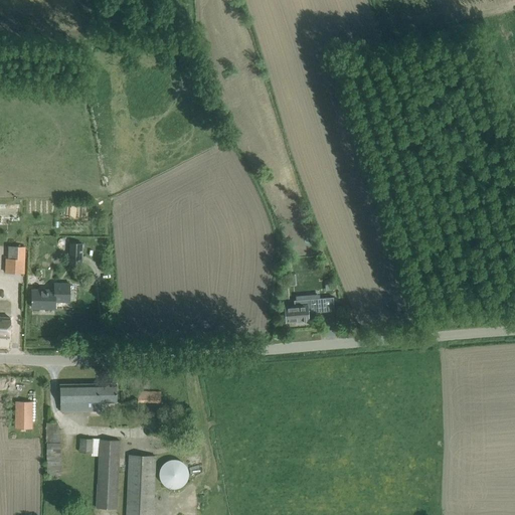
[(69,242),(69,264),(82,264),(83,242),(69,242)]
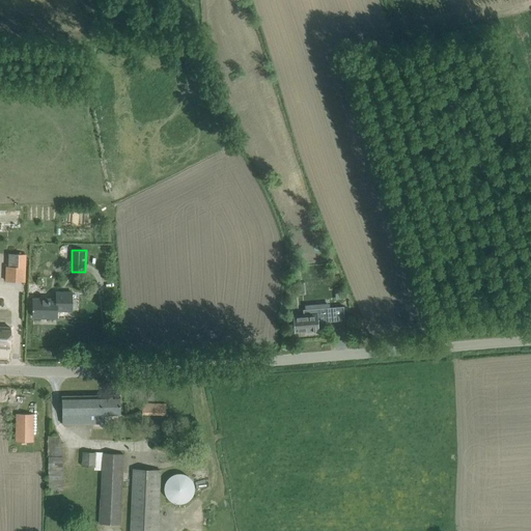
[(25,281),(26,252),(7,252),(6,264),(4,264),(4,281),(25,281)]
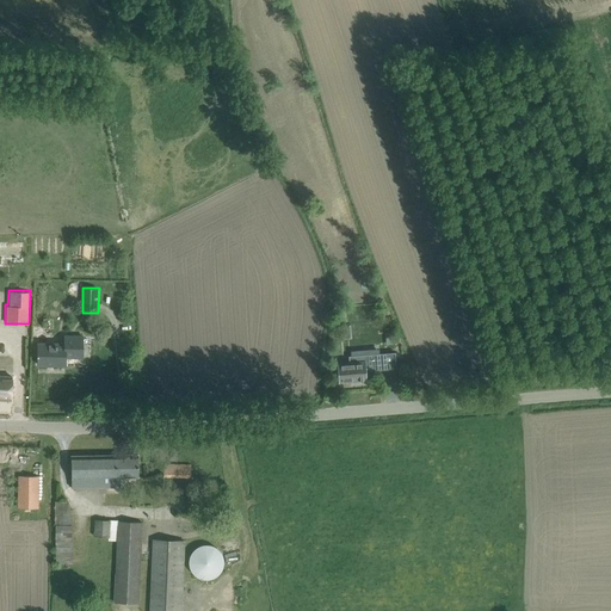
[(66,344),(66,358),(82,358),(82,346),(84,337),(65,337),(65,344),(66,344)]
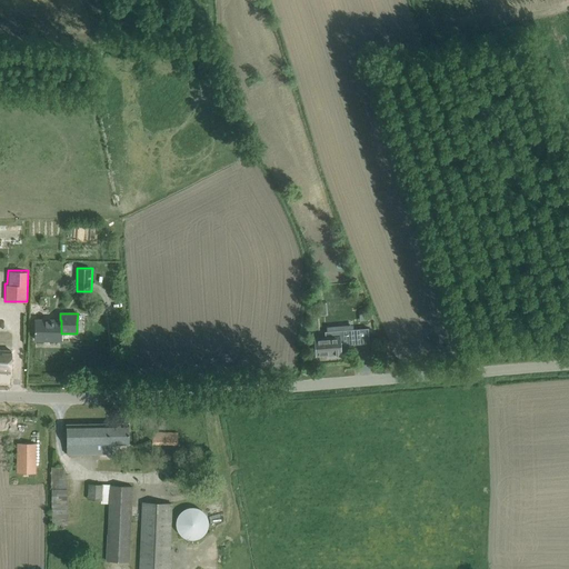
[(61,340),(61,333),(61,320),(60,320),(36,320),(36,340),(61,340)]
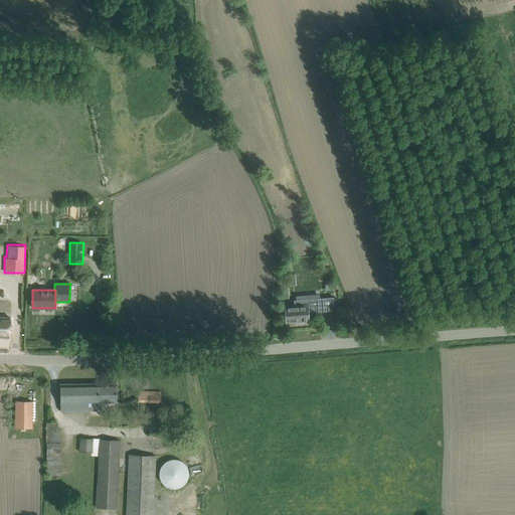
[(334,310),(333,297),(294,300),(295,306),(284,307),(286,323),(309,321),(310,321),(309,313),(338,311),(338,310),(334,310)]
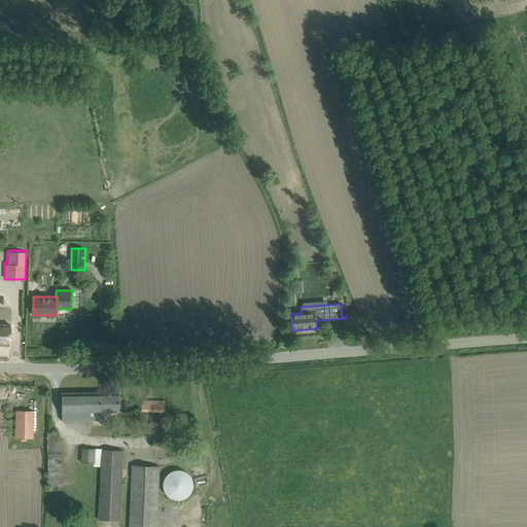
[(0,343),(10,344),(10,325),(0,324),(0,343)]
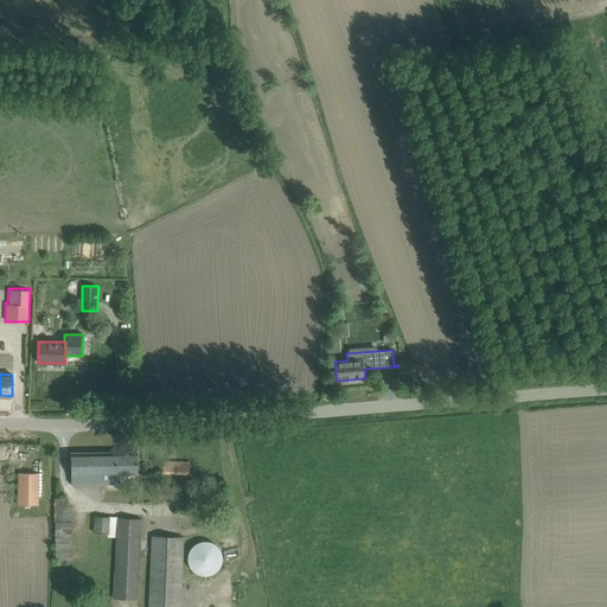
[(71,484),(120,484),(128,484),(128,474),(138,474),(138,464),(138,452),(71,453),(71,484)]
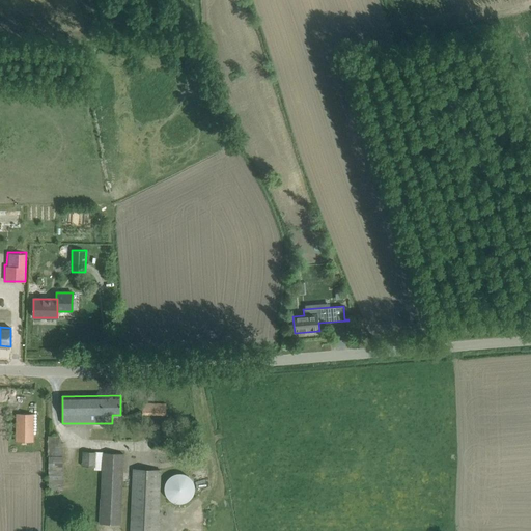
[(142,403),(142,414),(166,415),(166,404),(142,403)]
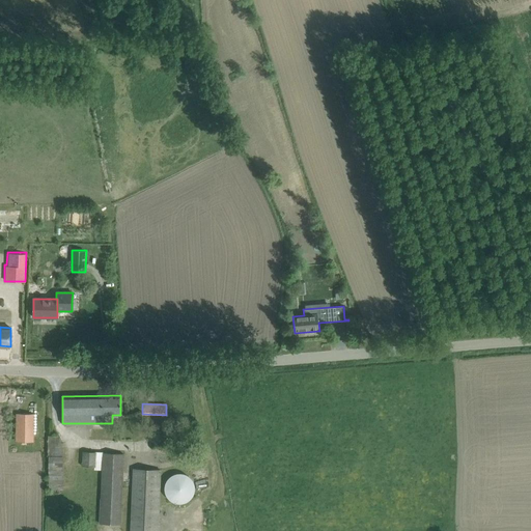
[(33,442),(33,441),(33,414),(17,414),(17,442),(33,442)]
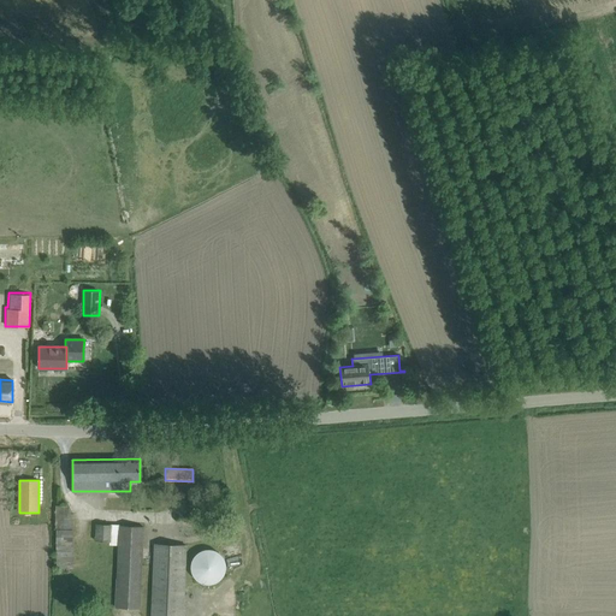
[(75,568),(73,514),(70,514),(70,505),(61,505),(63,528),(61,528),(61,531),(57,532),(57,568),(65,568),(65,572),(72,572),(72,568),(75,568)]
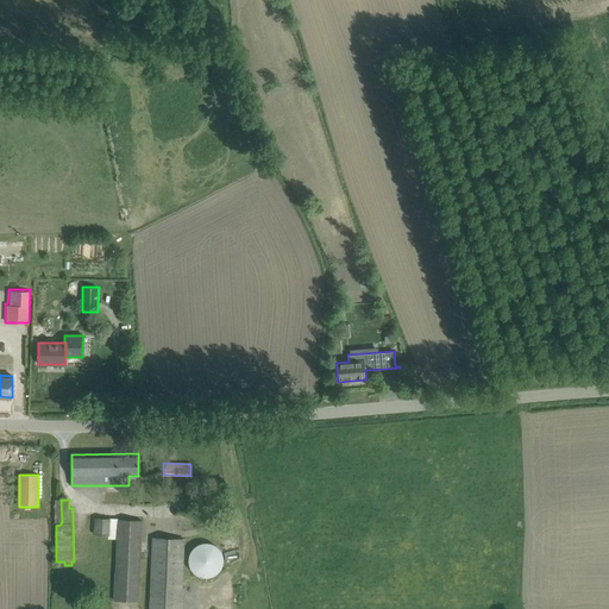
[(96,518),(95,535),(117,537),(117,540),(114,601),(139,601),(143,520),(118,519),(96,518)]
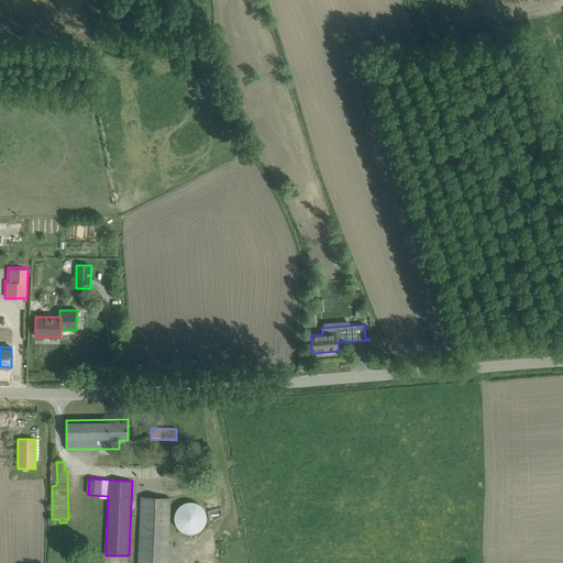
[(141,497),(138,562),(168,562),(172,498),(141,497)]
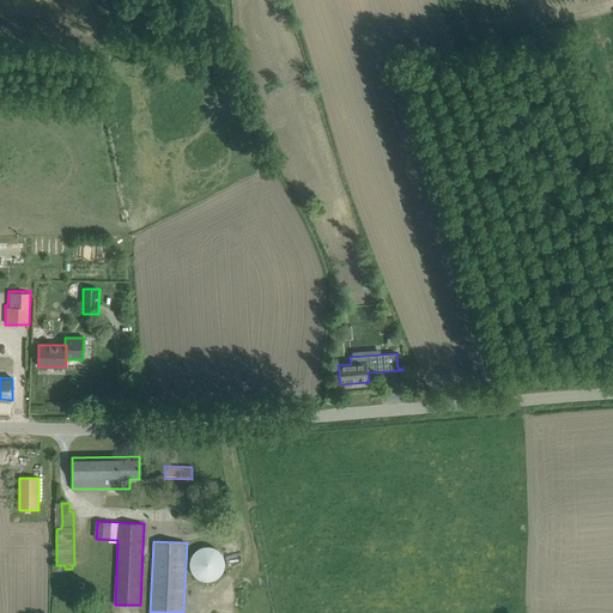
[(208,581),(211,581),(214,580),(218,578),(220,576),(223,572),(225,569),(225,564),(225,560),(224,557),(223,553),(220,551),(218,548),(214,547),(211,546),(206,546),(202,547),(199,548),(195,551),(193,554),(192,557),(190,560),(190,564),(190,568),(192,571),(194,575),(198,577),(201,580),(205,581),(208,581)]
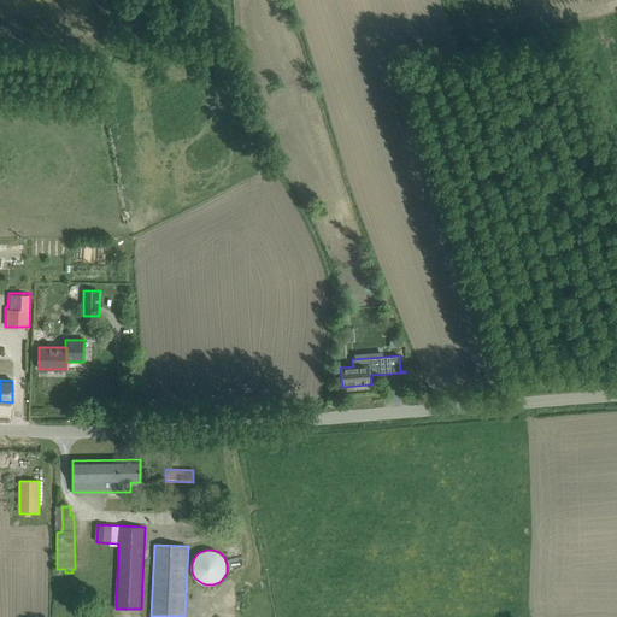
All buildings are outlined.
